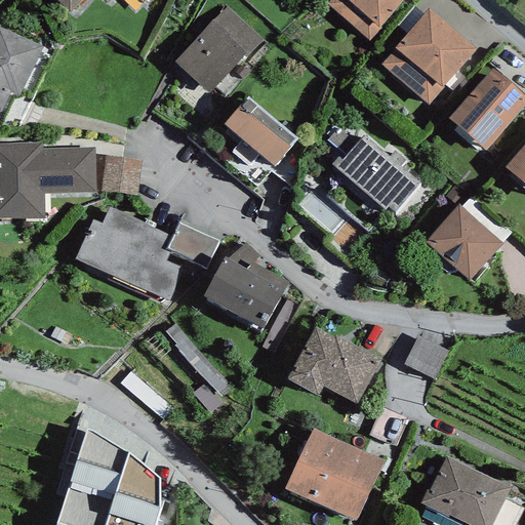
[(55,0),(69,13),(83,0),(102,0),(107,4),(110,0),(55,0)]
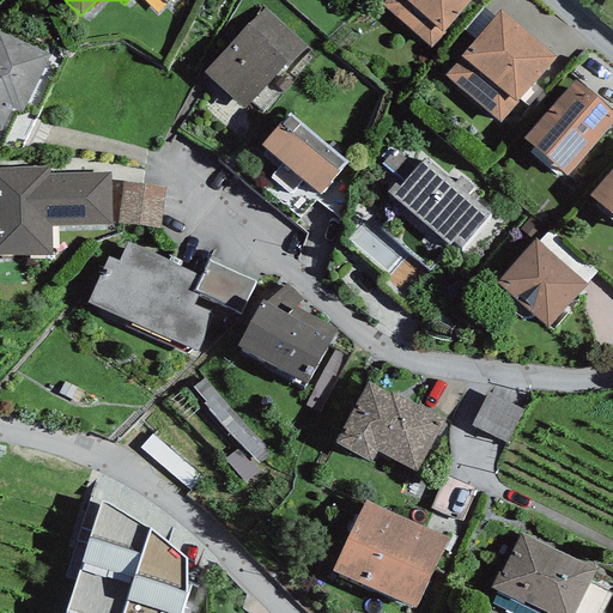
[(471,0),(386,0),(382,5),(431,48),(445,32),(443,31),(471,0)]
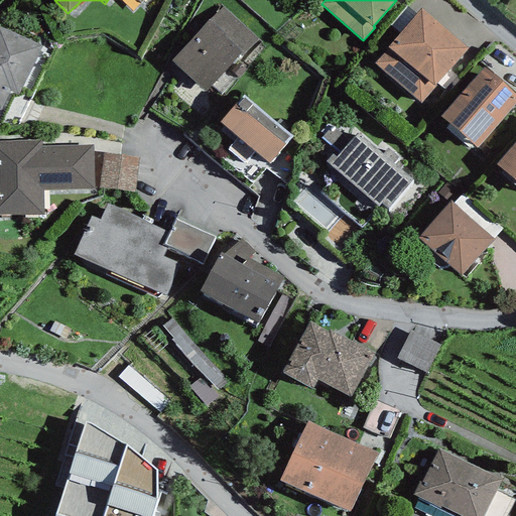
[(258,40),(223,7),(171,61),(204,92),(258,40)]
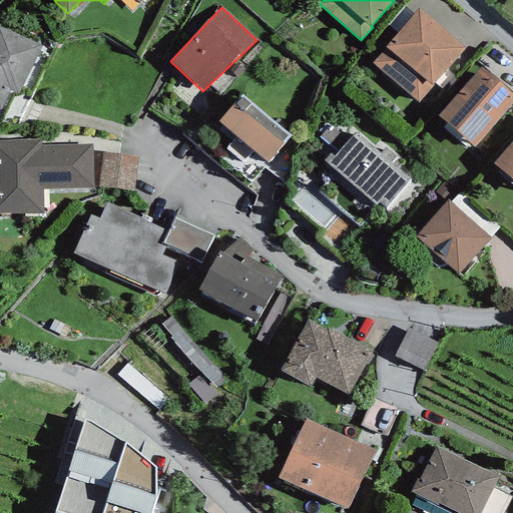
[(465,48),(419,8),(372,63),(418,102),(465,48)]
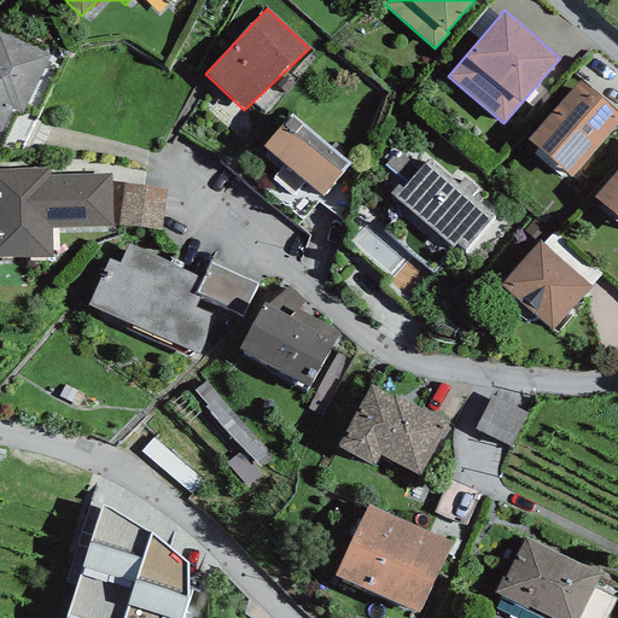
[(0,132),(12,109),(21,112),(50,57),(0,31),(0,132)]
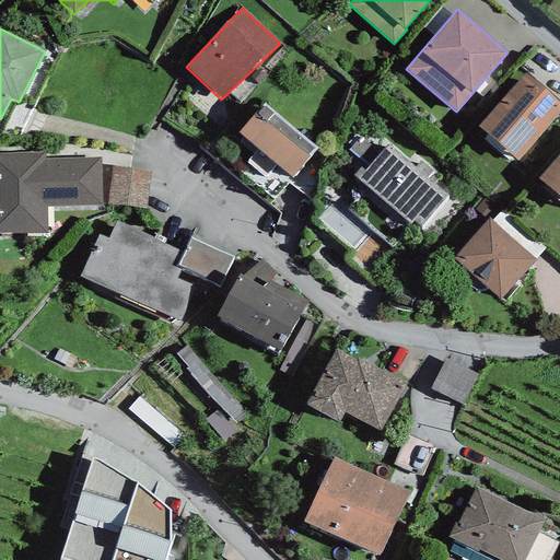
[(559,112),(559,103),(525,73),(478,127),(517,161),(559,112)]
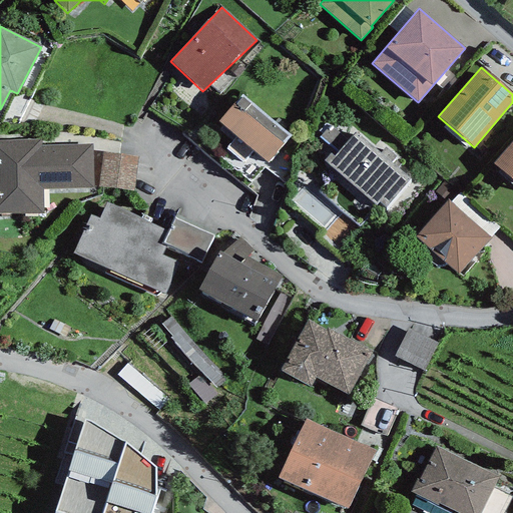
[(242,94),(219,121),(236,136),(225,148),(242,162),(252,151),(268,162),(291,135),(242,94)]
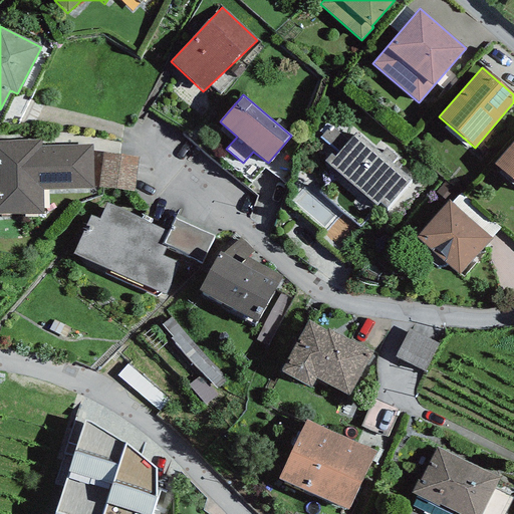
[(388,208),(411,180),(392,163),(397,157),(386,148),(380,154),(356,133),(349,142),(330,125),(321,137),(338,152),(334,157),(331,154),(324,161),(375,205),(379,201),(388,208)]
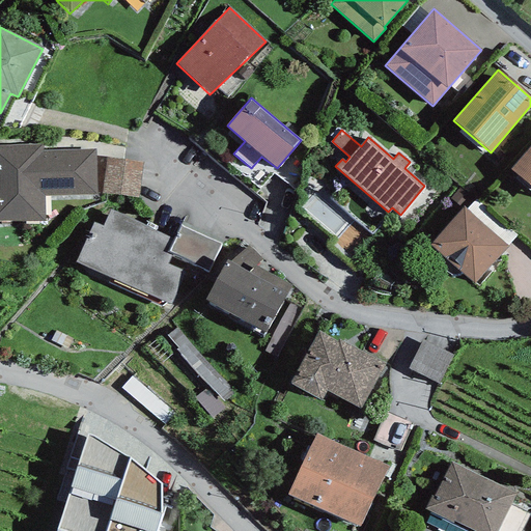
[(0,221),(46,221),(45,197),(96,195),(95,149),(44,150),(43,145),(0,145),(0,221)]
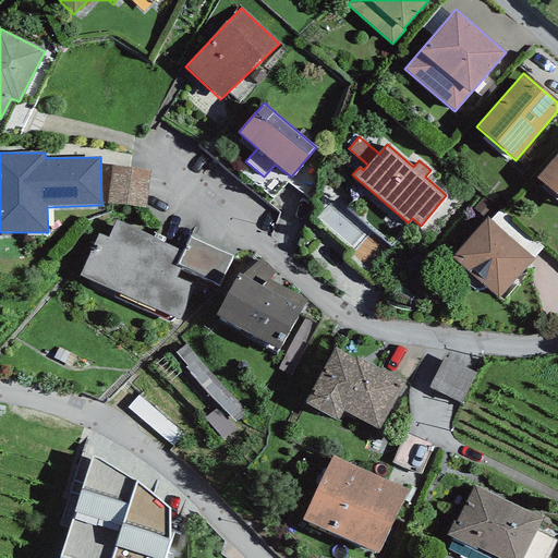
[(557,153),(536,178),(557,196),(557,153)]
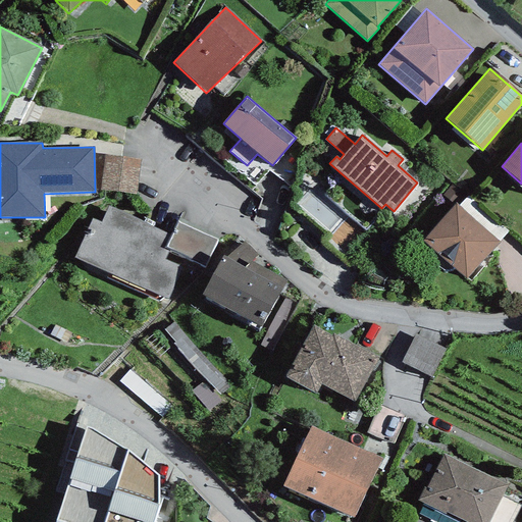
[(99,190),(136,195),(141,159),(104,154),(99,190)]
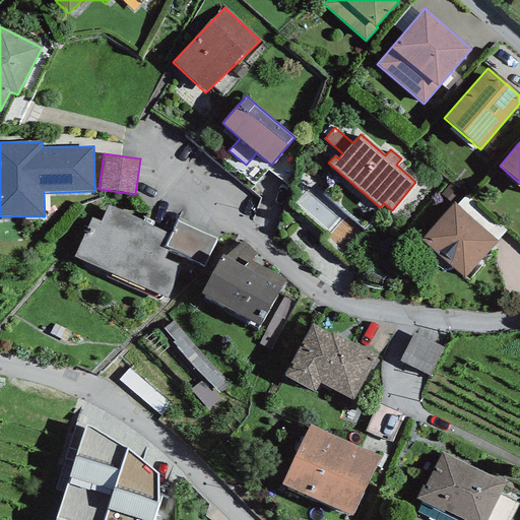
[(507,231),(466,195),(457,204),(498,241),(507,231)]
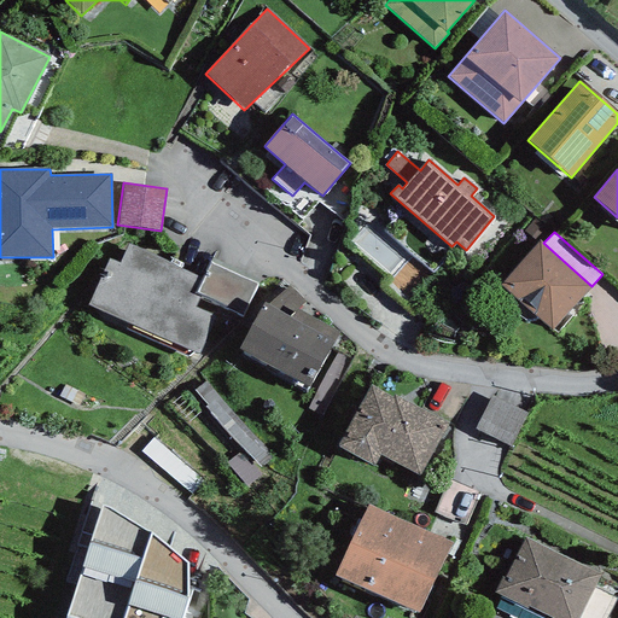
[(543,243),(540,240),(500,285),(553,331),(592,286),(543,243)]
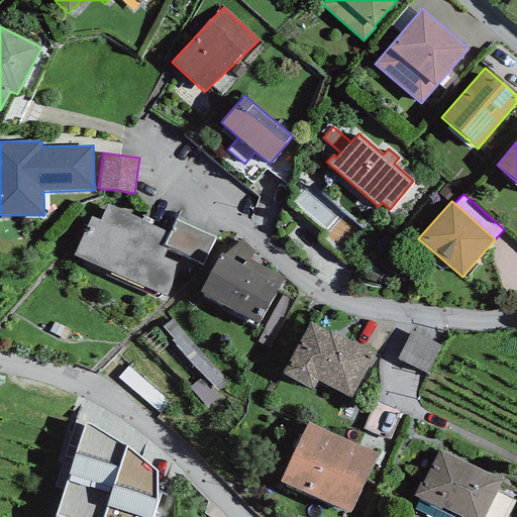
[(170,233),(107,205),(100,221),(92,217),(74,254),(167,296),(185,254),(165,244),(170,233)]
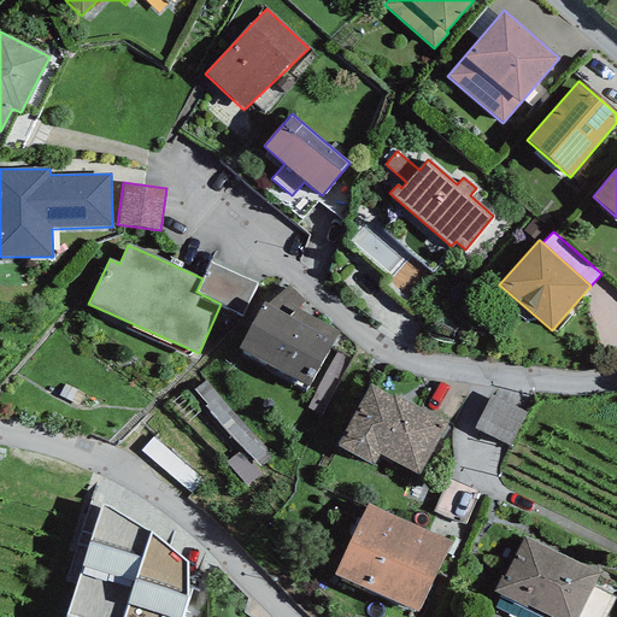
[(211,264),(203,278),(197,292),(221,304),(241,313),(256,285),(211,264)]
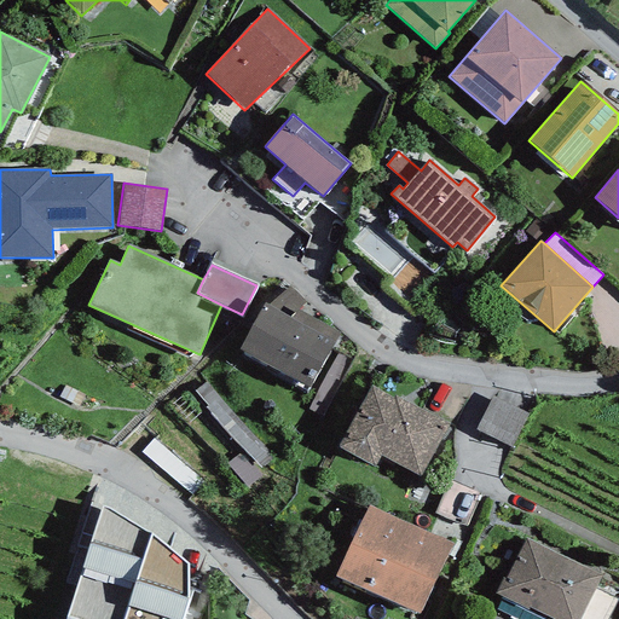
[(310,388),(334,343),(289,318),(298,310),(306,302),(290,287),(268,306),(265,304),(239,350),(310,388)]
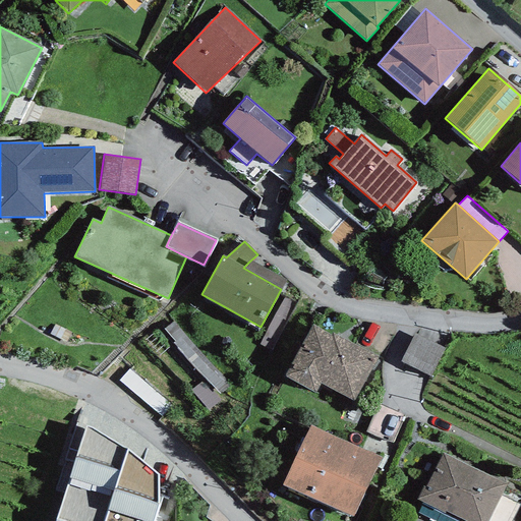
[(243,268),(281,289),(286,281),(250,261),(243,268)]
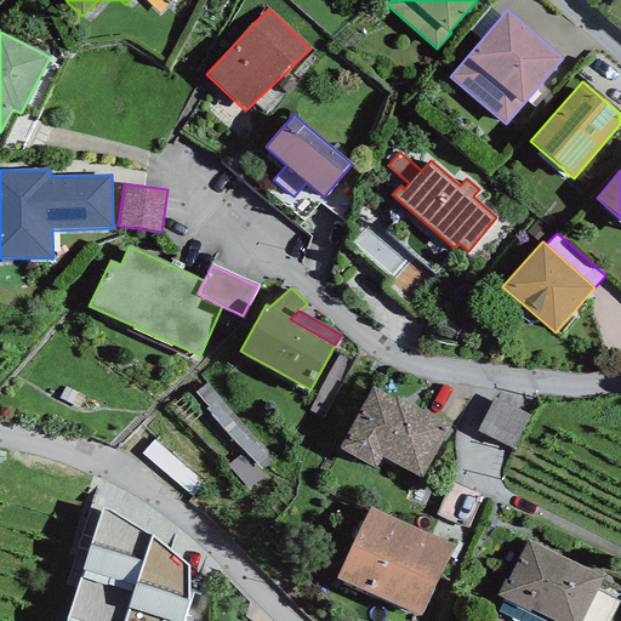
[(353,363),(339,355),(308,412),(323,420),(353,363)]
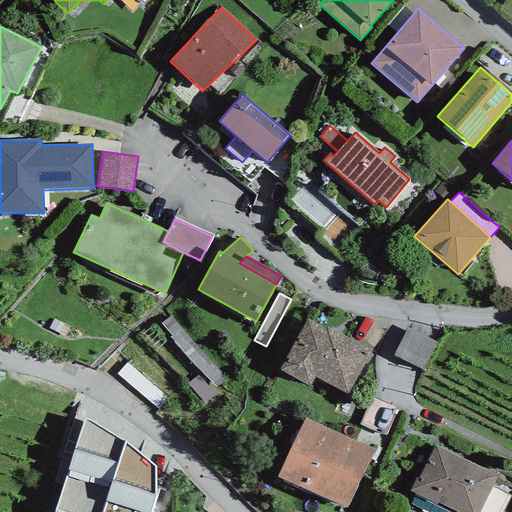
[(169,337),(216,388),(227,379),(170,316),(161,323),(171,335),(169,337)]
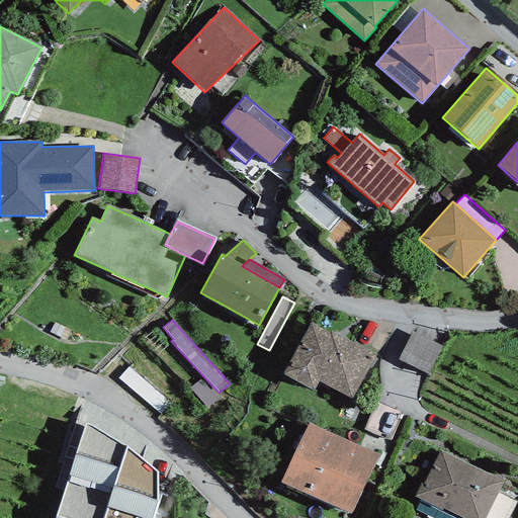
[(66,341),(71,331),(55,323),(49,333),(66,341)]
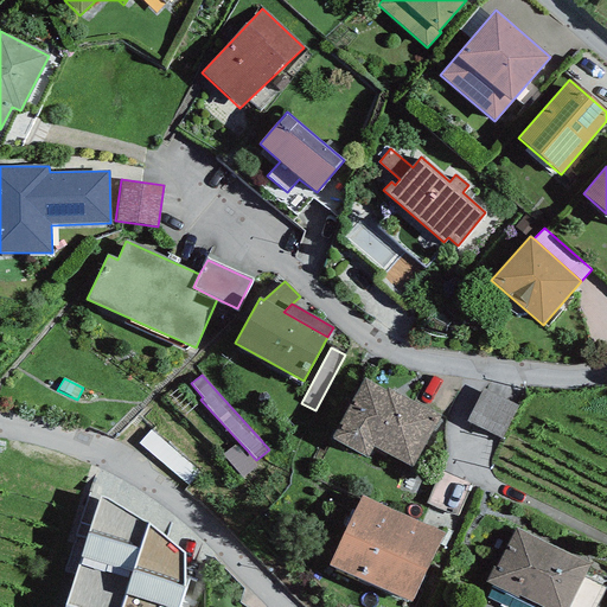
[(384,391),(365,378),(331,439),(366,458),(374,447),(411,467),(440,416),(387,388),(384,391)]
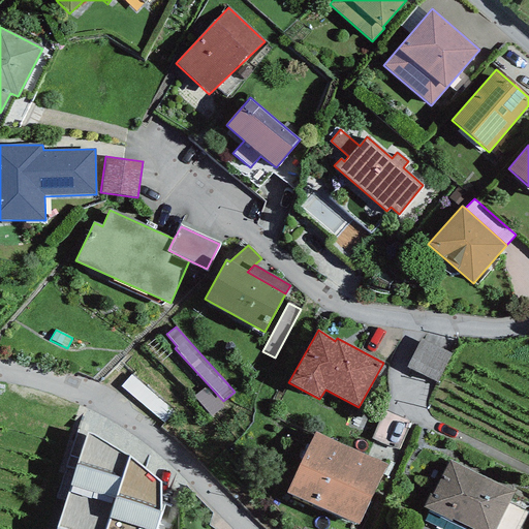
[(437,383),(452,354),(421,339),(406,368),(437,383)]
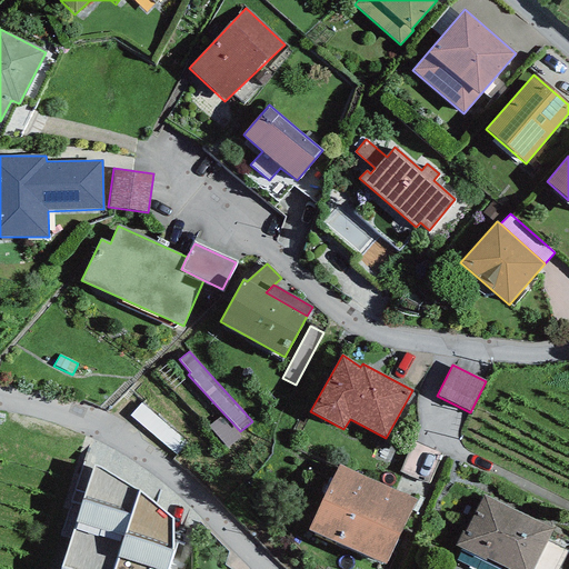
[(129,416),(178,456),(189,443),(141,403),(129,416)]
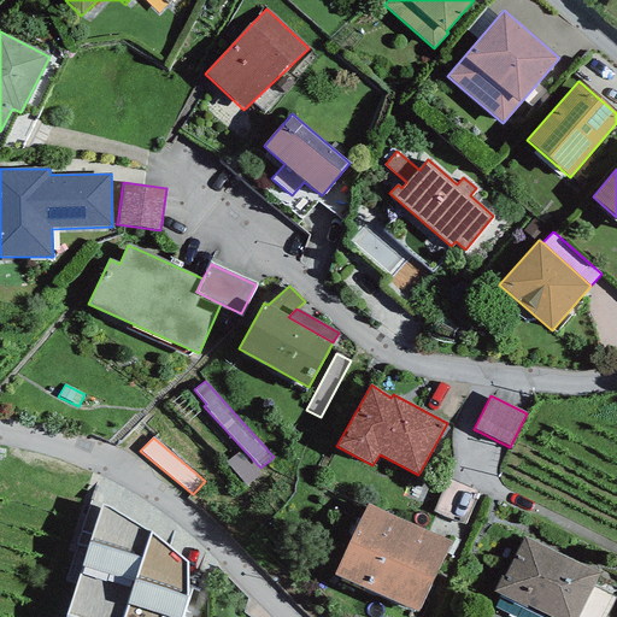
[(246,487),(260,475),(252,465),(251,466),(239,452),(225,463),(246,487)]
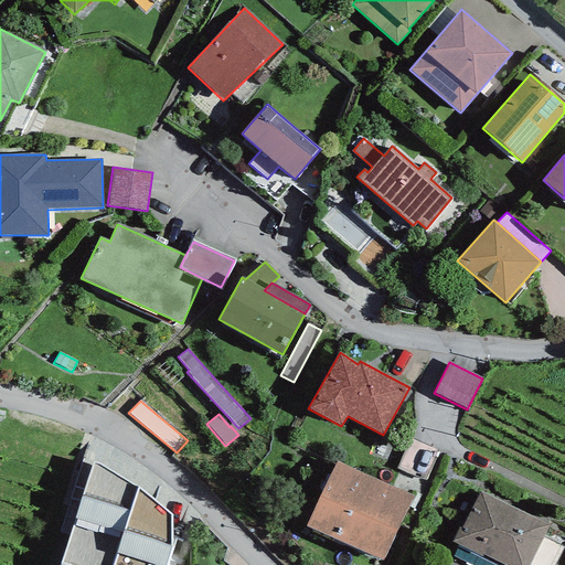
[(414,497),(337,461),(306,526),(383,561),(414,497)]
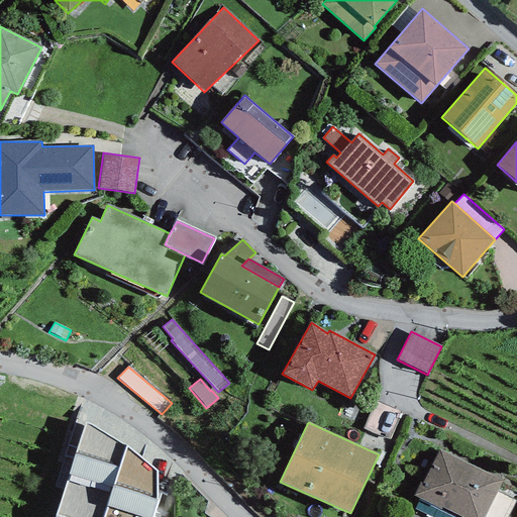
[(91,425),(86,423),(55,516),(150,516),(157,501),(157,471),(126,445),(91,425)]
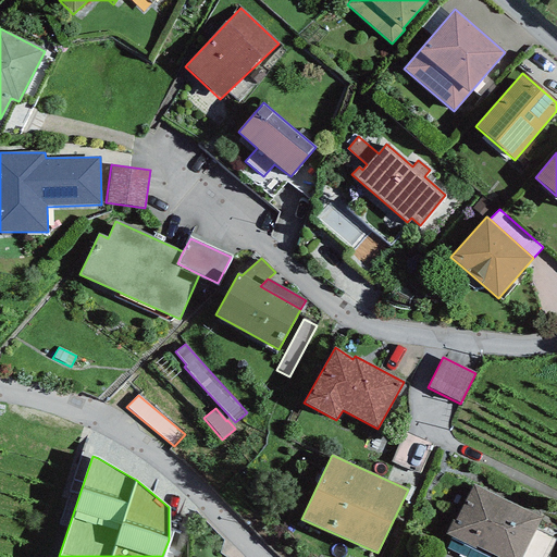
[(541,518),(473,484),(455,521),(453,520),(445,534),(498,556),(521,556),(535,530),(541,518)]
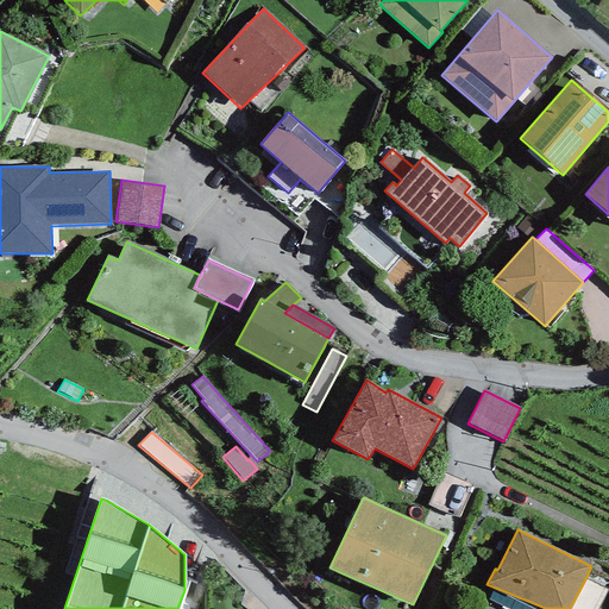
[(598,608),(608,590),(585,579),(570,608),(598,608)]
